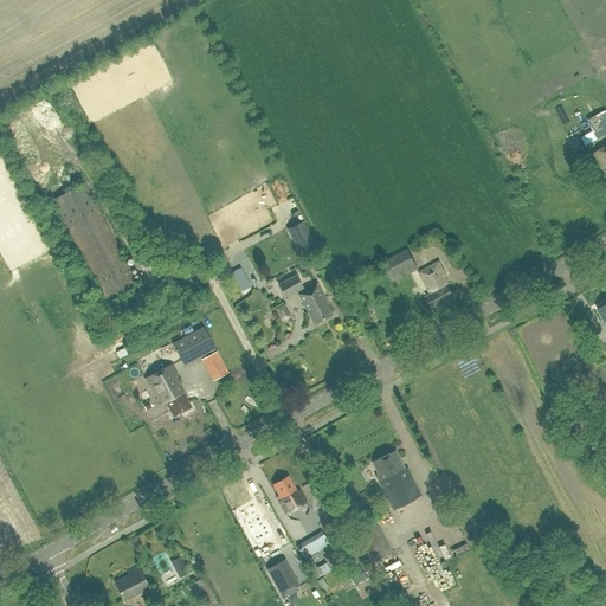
[(605,136),(605,124),(604,121),(591,128),(590,124),(578,130),(580,139),(585,146),(597,140),(598,141),(605,136)]
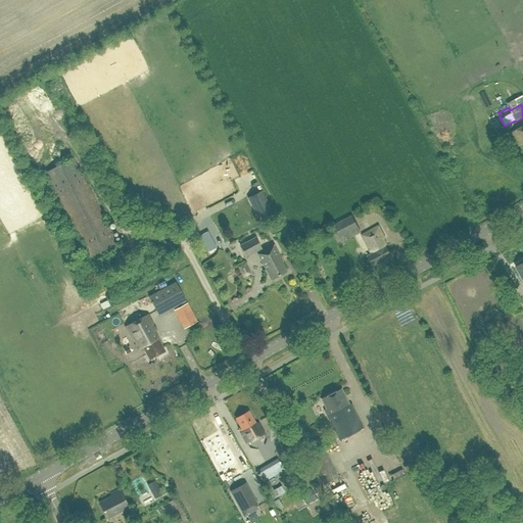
[(522,128),(512,134),(519,146),(521,145),(522,147),(522,128)]
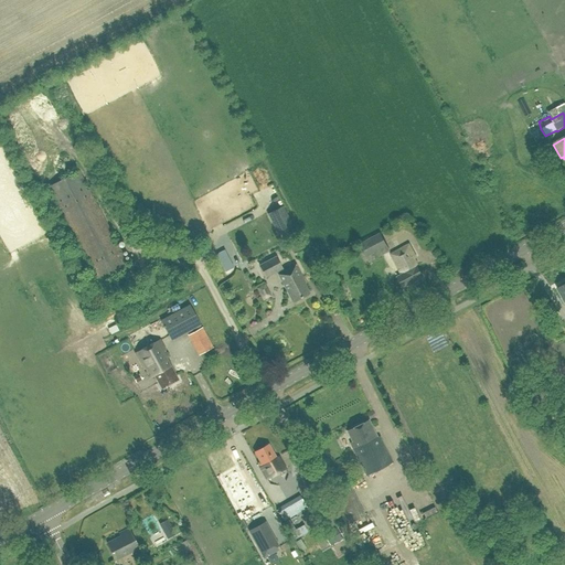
[(128,266),(78,171),(48,187),(97,281),(128,266)]
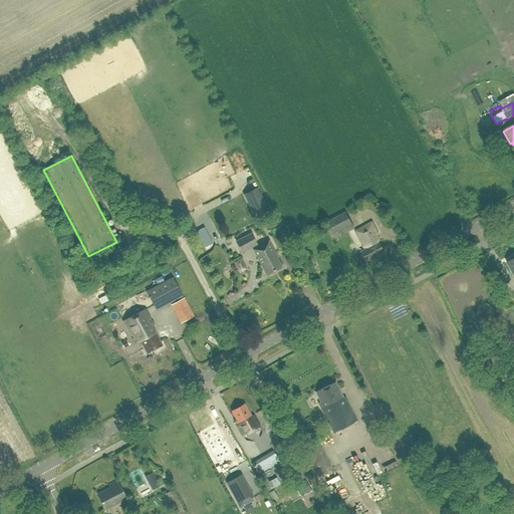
[(257,187),(243,195),(252,212),(266,205),(257,187)]
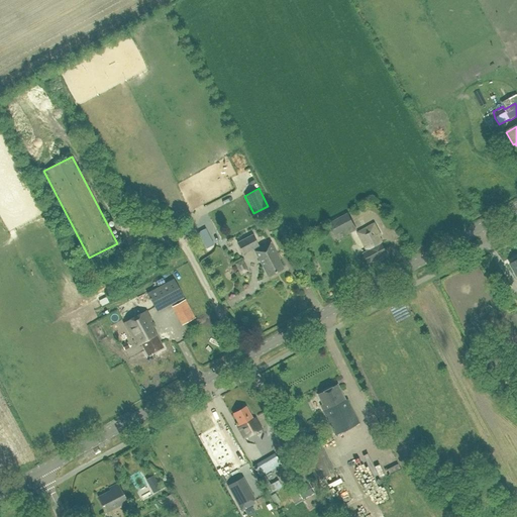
[(335,237),(355,226),(347,213),(328,223),(335,237)]
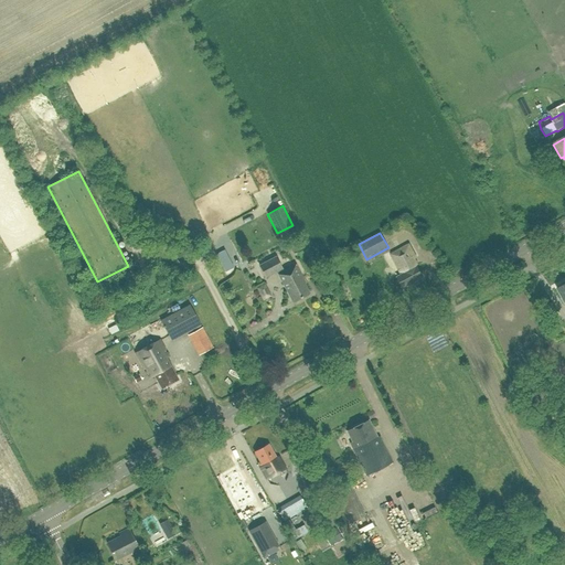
[(397,276),(403,288),(424,277),(414,258),(416,257),(409,244),(391,254),(402,274),(397,276)]
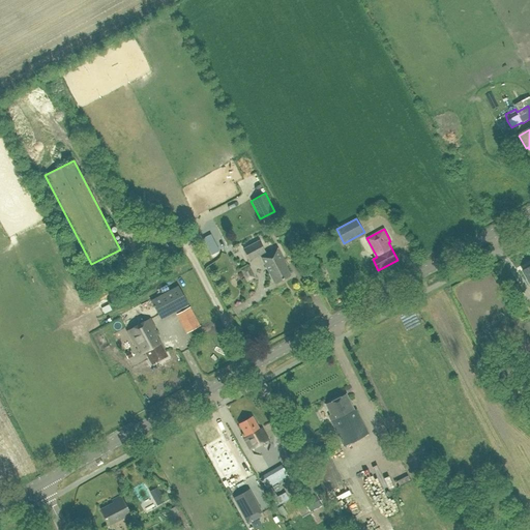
[(277,248),(265,255),(258,241),(243,249),(248,260),(260,255),(261,257),(261,258),(274,284),(290,275),(283,262),(284,261),(277,248)]
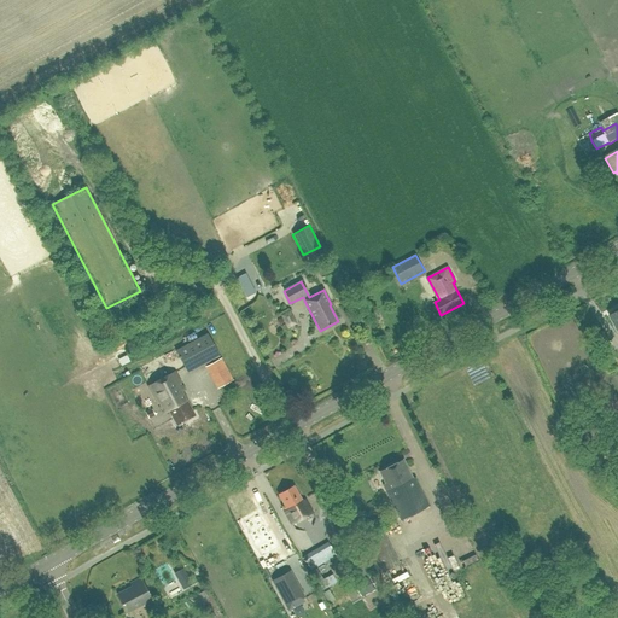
[(175,350),(187,373),(220,356),(208,333),(175,350)]
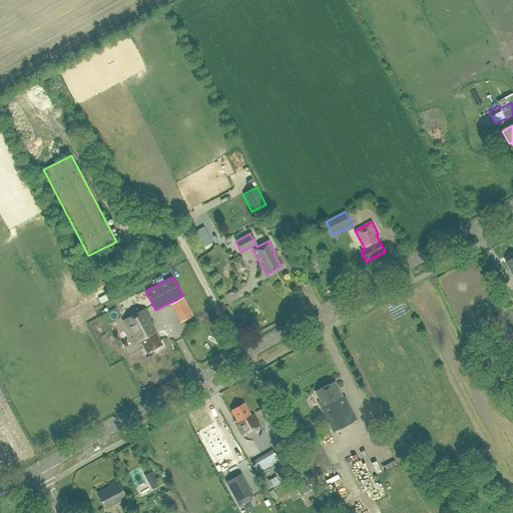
[(140,341),(146,353),(161,345),(150,325),(153,324),(145,309),(123,321),(135,344),(140,341)]
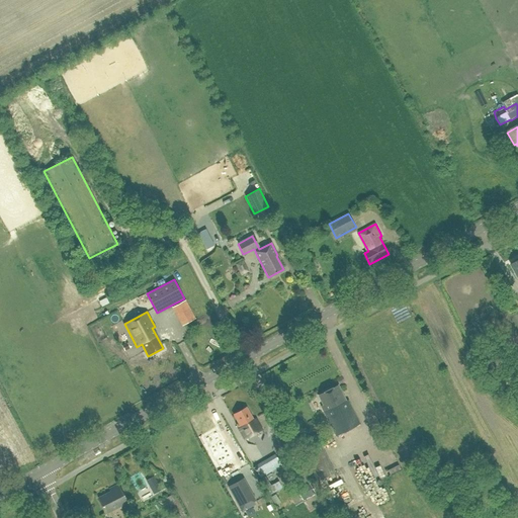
[(191,313),(180,319),(183,325),(195,319),(191,313)]
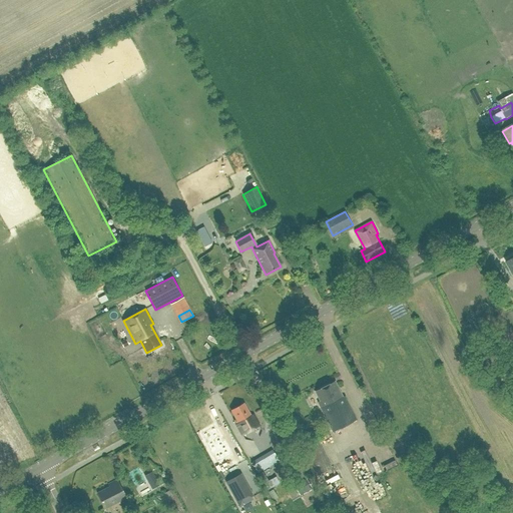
[(123,348),(128,345),(125,340),(120,343),(123,348)]
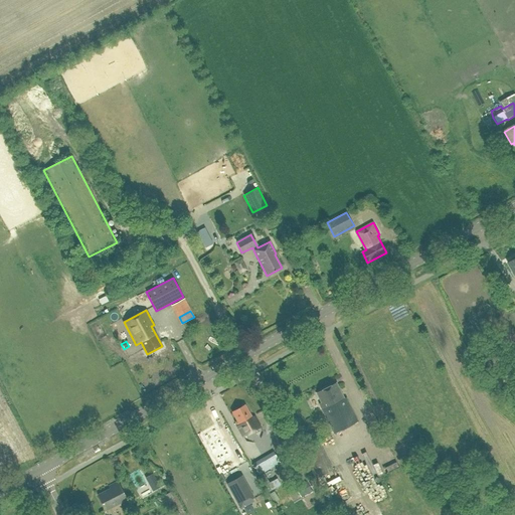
[(514,381),(514,362),(505,370),(508,374),(514,382),(514,381)]
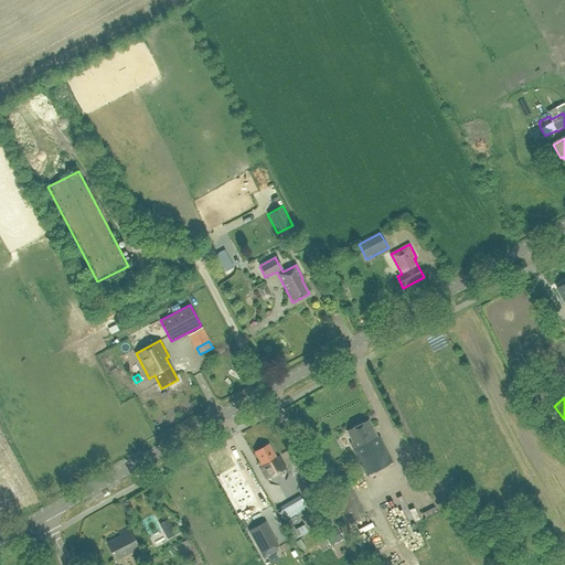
[(347,432),(352,441),(350,443),(366,476),(392,462),(379,436),(376,437),(368,420),(347,432)]
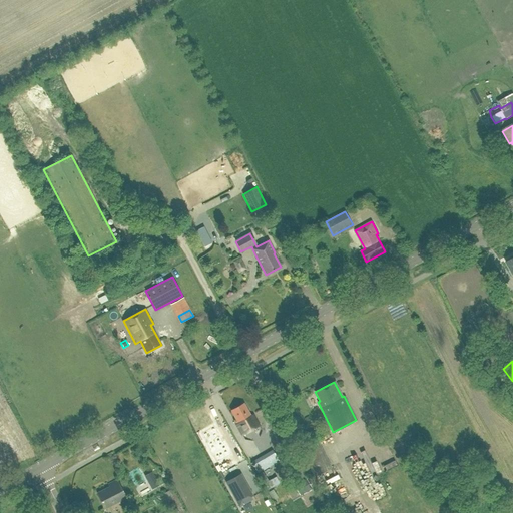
[(236,422),(234,423),(241,436),(259,427),(252,414),(250,415),(244,403),(230,411),(236,422)]
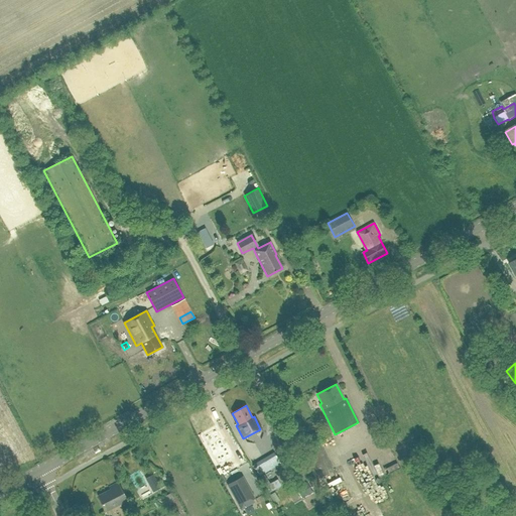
[(215,429),(203,436),(208,445),(207,446),(218,466),(233,457),(226,442),(223,443),(215,429)]
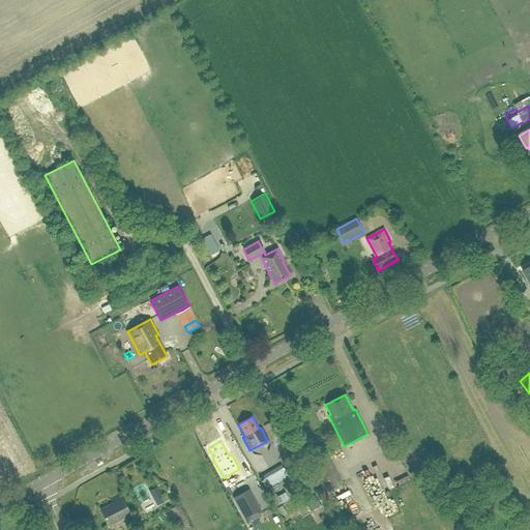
[(391,462),(385,464),(394,486),(401,483),(391,462)]
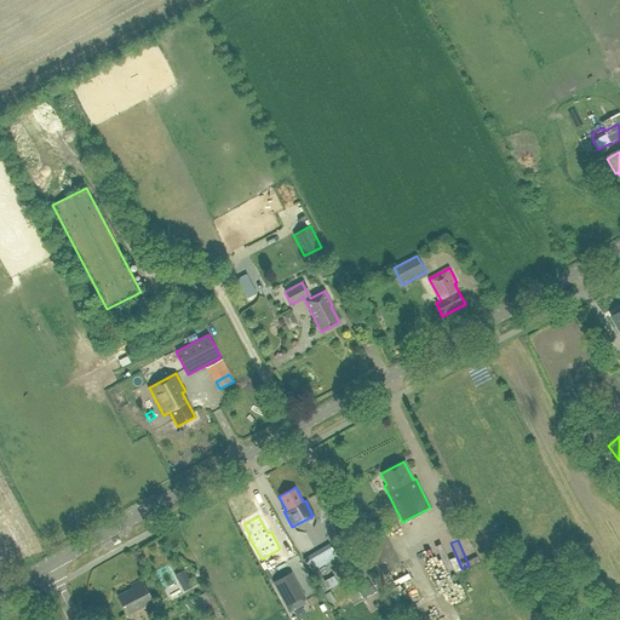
[(303,558),(304,560),(311,573),(337,557),(328,544),(303,558)]
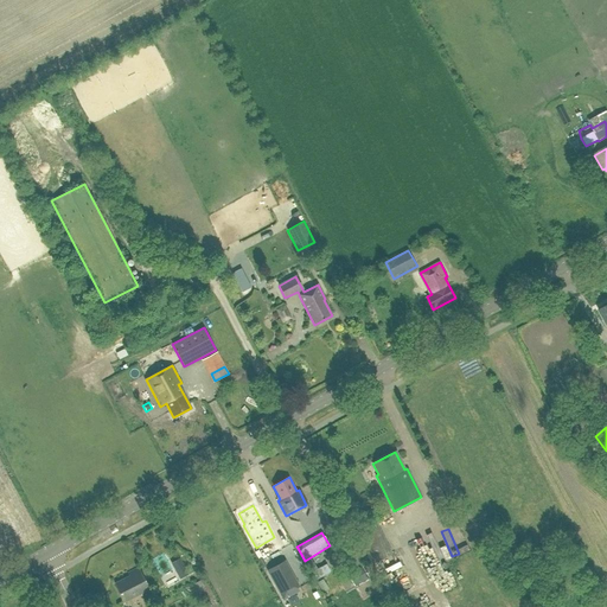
[(159,562),(167,581),(179,576),(171,556),(159,562)]
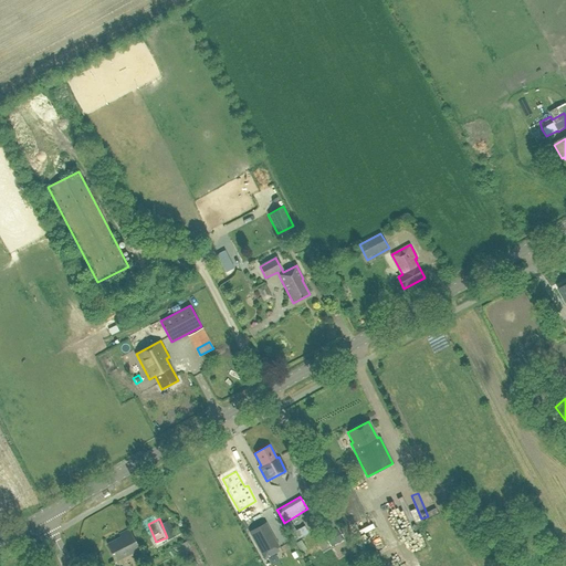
[(276,548),(263,524),(249,532),(264,559),(279,552),(276,548)]
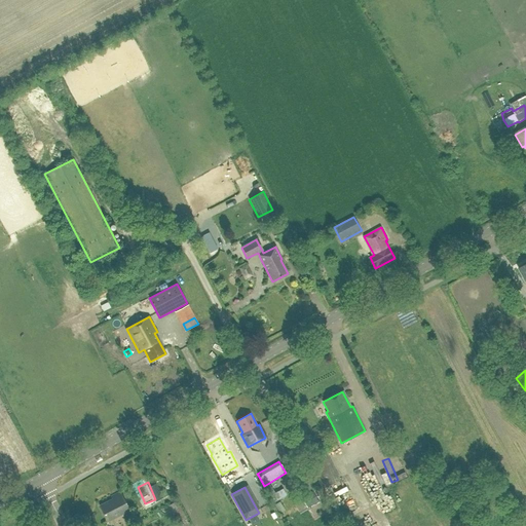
[(283,488),(270,494),(274,502),(286,496),(283,488)]
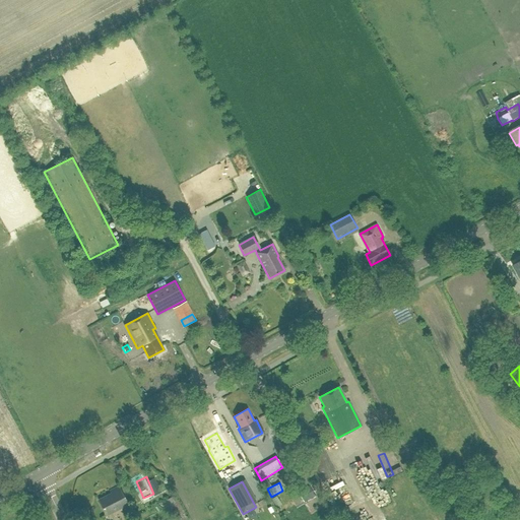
[(118,486),(110,491),(111,494),(98,501),(106,515),(127,504),(118,486)]
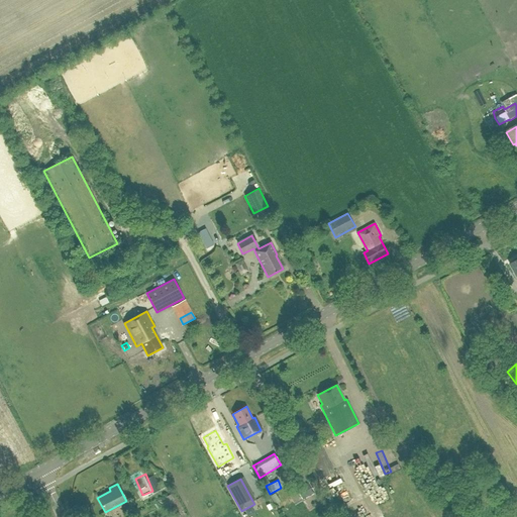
[(312,492),(307,485),(297,491),(301,499),(312,492)]
